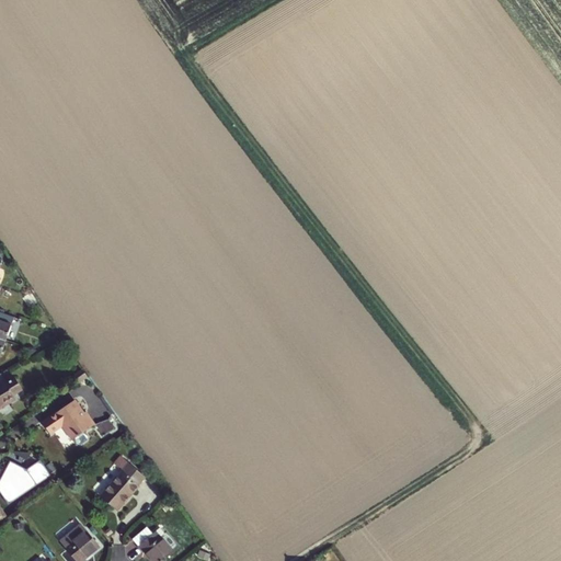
[(0,341),(6,344),(11,328),(0,323),(0,341)]
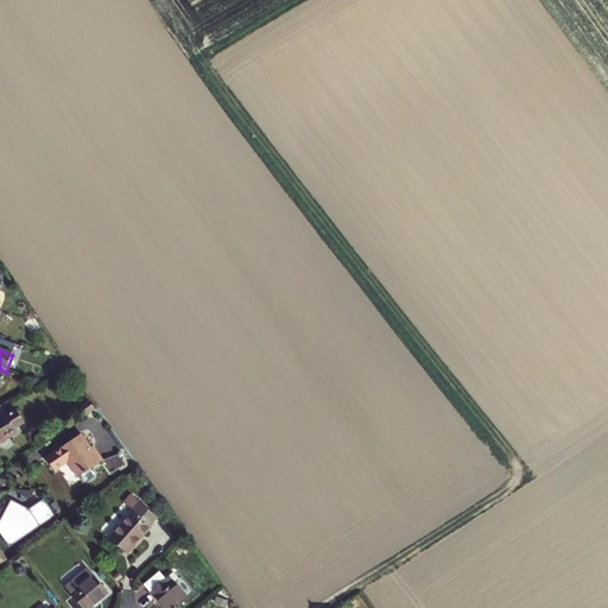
[(0,441),(7,437),(6,435),(13,430),(12,428),(23,420),(14,407),(4,415),(0,416),(0,441)]
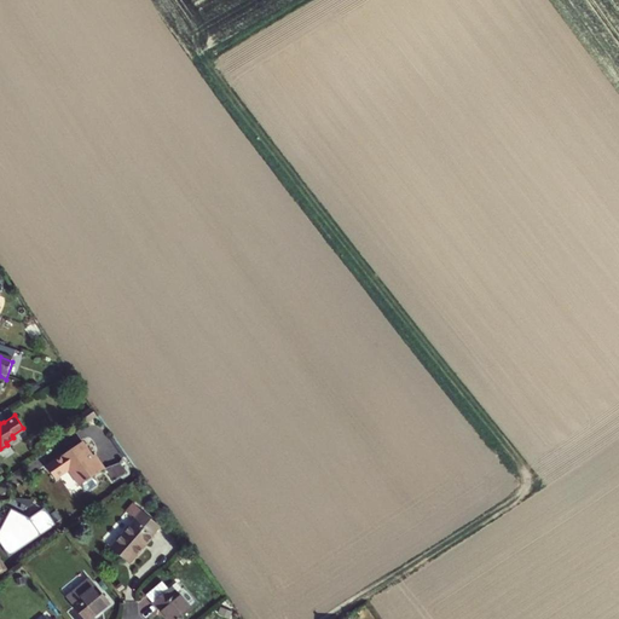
[(81,439),(45,464),(53,476),(67,468),(79,482),(103,466),(93,452),(91,453),(81,439)]
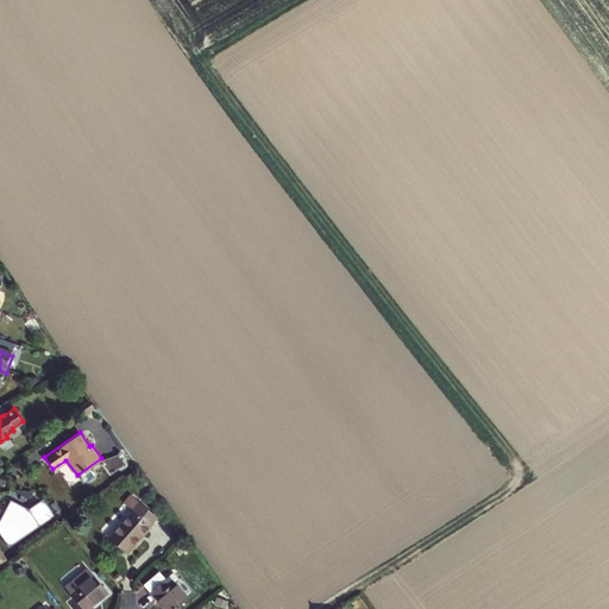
[(7,500),(0,518),(0,537),(7,547),(52,514),(41,497),(26,508),(7,500)]
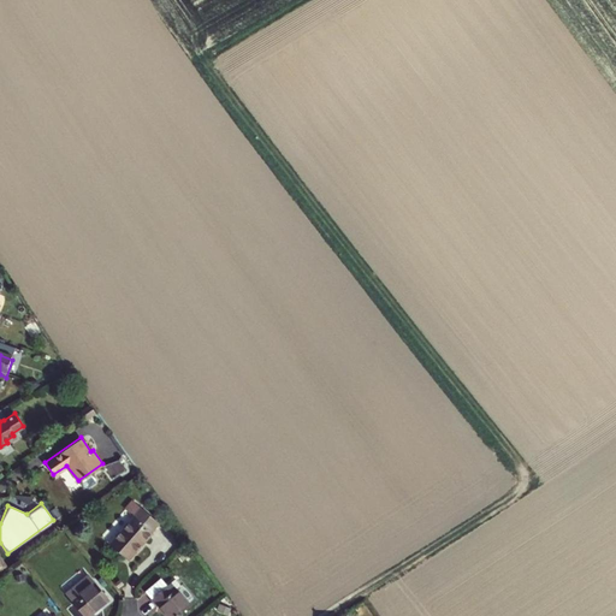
[(158,522),(141,507),(111,543),(130,558),(153,534),(150,531),(158,522)]
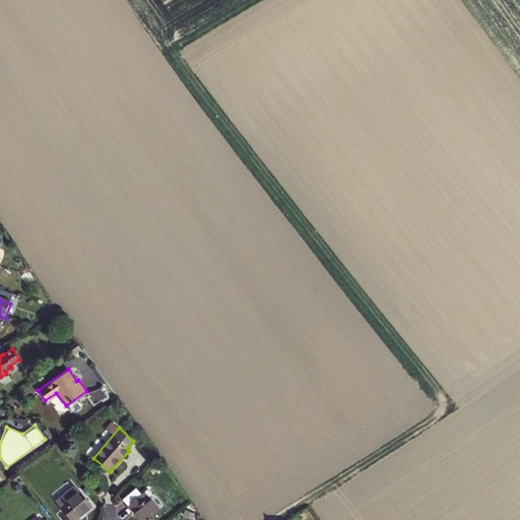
[(78,516),(91,504),(78,490),(76,491),(71,484),(57,498),(56,502),(60,506),(72,519),(76,519),(79,518),(78,516)]
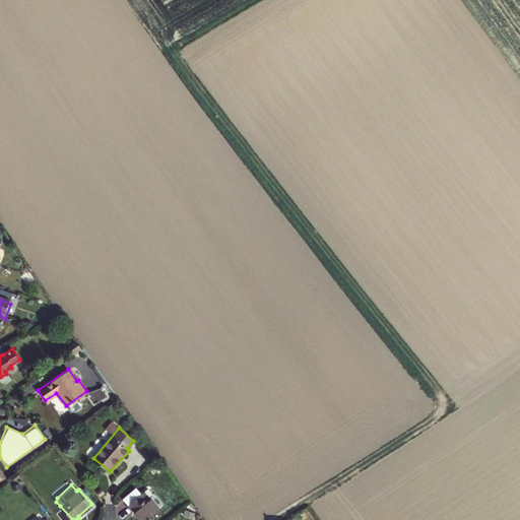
[(153,485),(132,502),(138,509),(141,507),(151,519),(175,501),(164,488),(157,492),(153,485)]
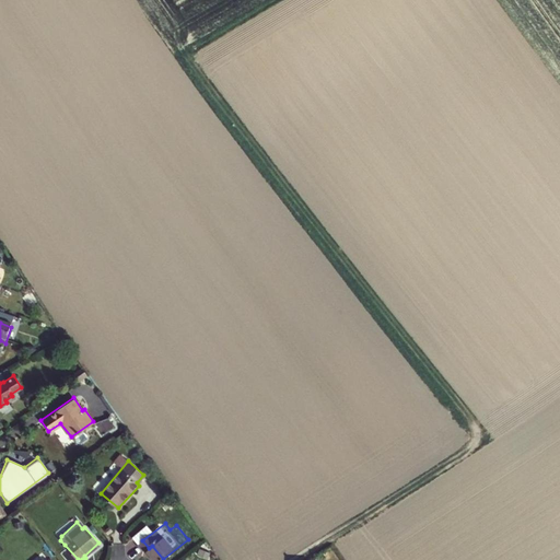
All buildings are outlined.
